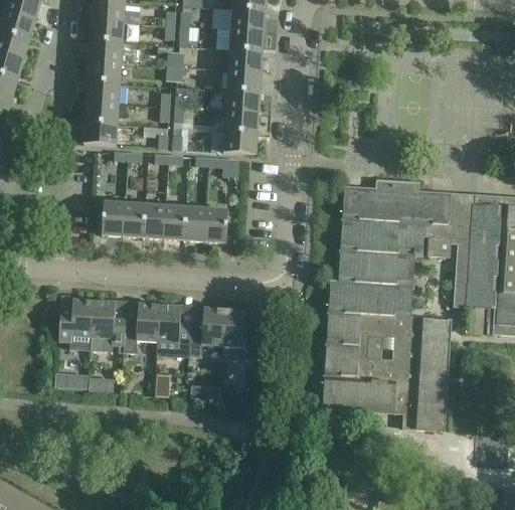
[(6,0),(3,9),(35,19),(41,0),(6,0)]
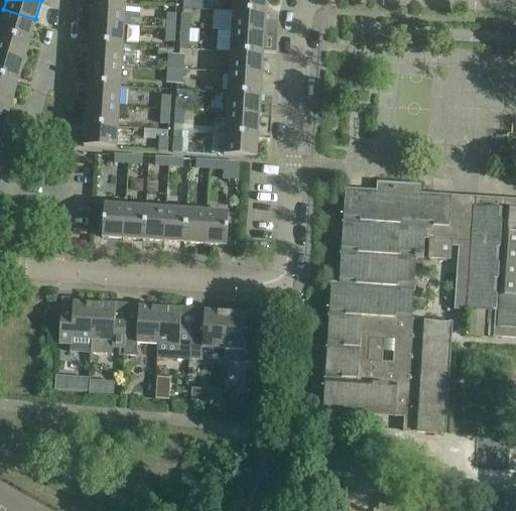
[(123,20),(125,0),(92,0),(91,18),(123,20)]
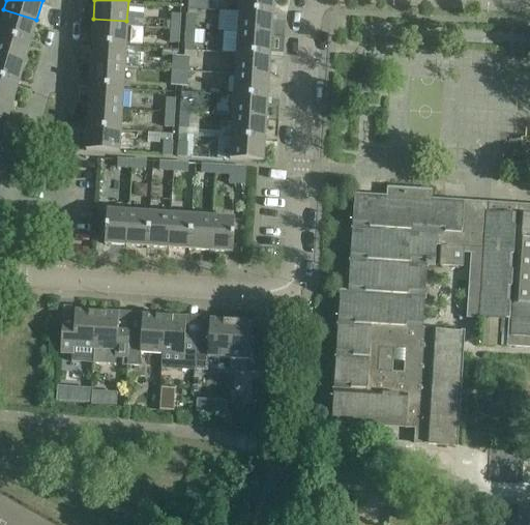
[(239,0),(239,7),(272,9),(273,0),(239,0)]
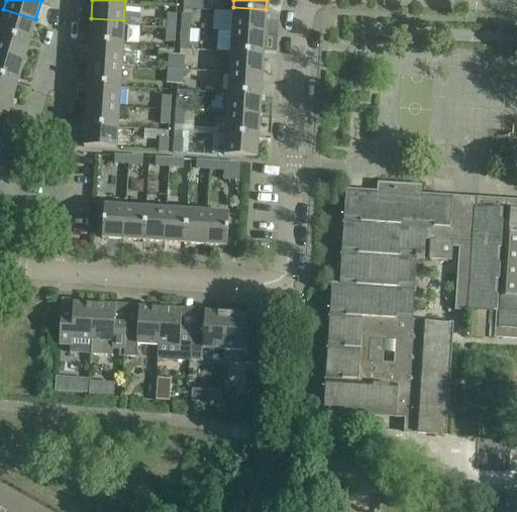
[(266,9),(233,7),(231,27),(265,29),(266,9)]
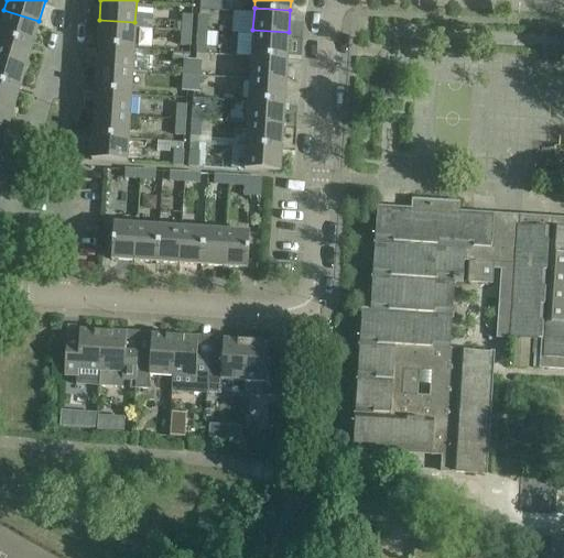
[(3,10),(0,21),(0,32),(32,42),(39,21),(3,10)]
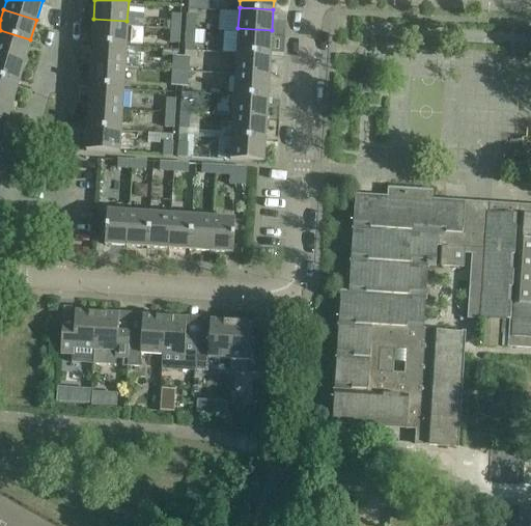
[(171,9),(170,24),(179,25),(180,10),(171,9)]
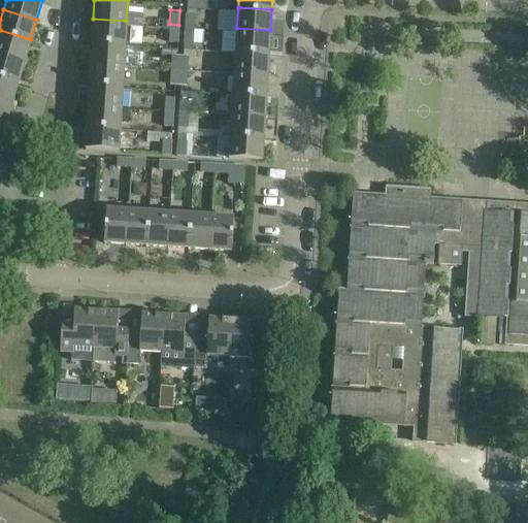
[(185,25),(194,26),(194,11),(186,10),(185,25)]
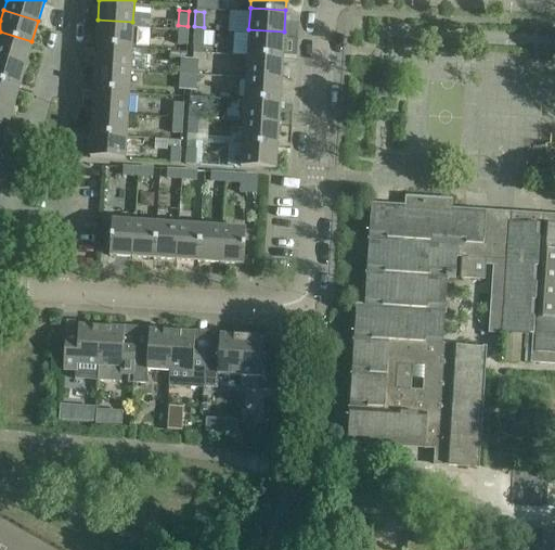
[(131,45),(132,22),(98,20),(97,42),(131,45)]
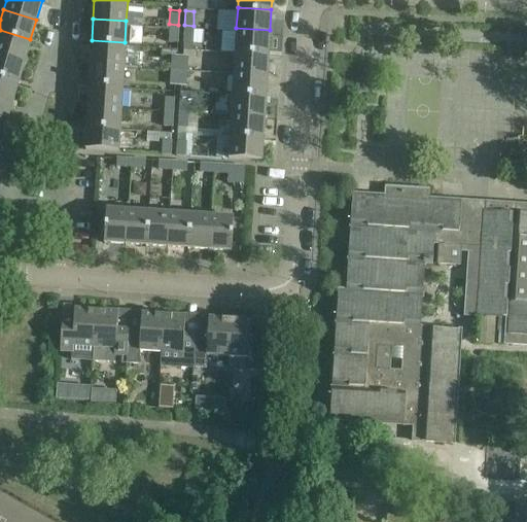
[(177,39),(178,25),(169,24),(168,38),(177,39)]
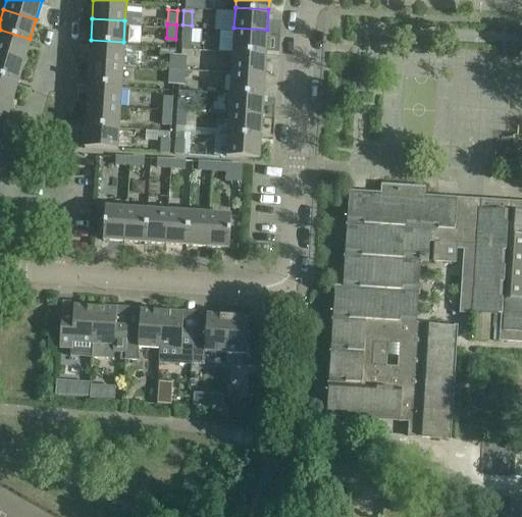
[(190,46),(192,26),(183,24),(181,46),(190,46)]
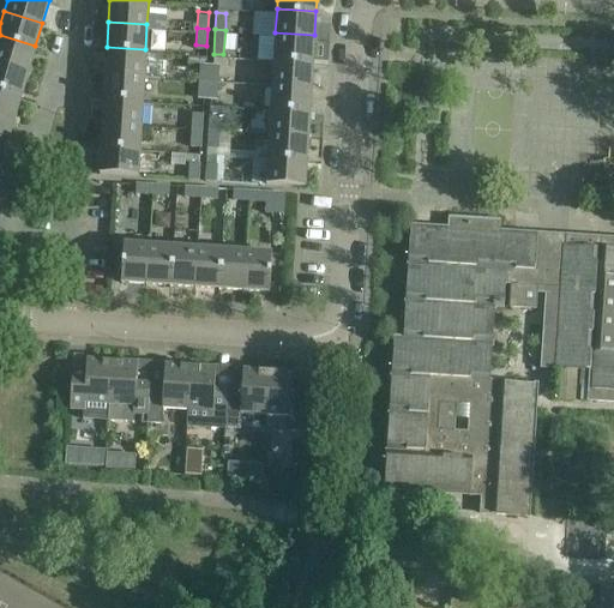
[(257,31),(256,56),(274,58),(312,60),(314,35),(275,32),(257,31)]
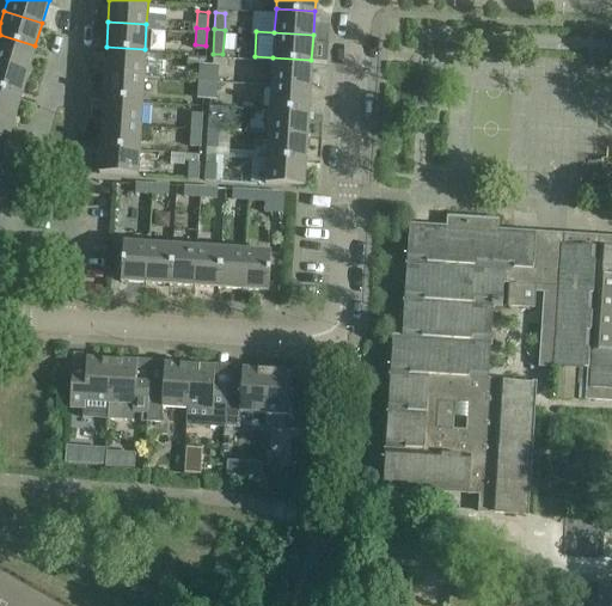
[(35,46),(0,35),(0,60),(28,69),(35,46)]
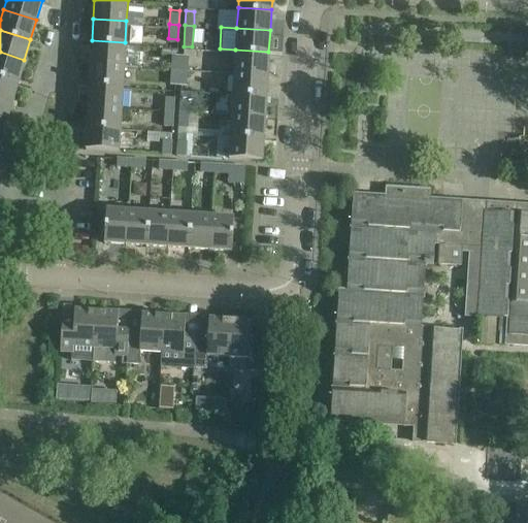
[(90,61),(124,63),(125,42),(92,40),(90,61)]
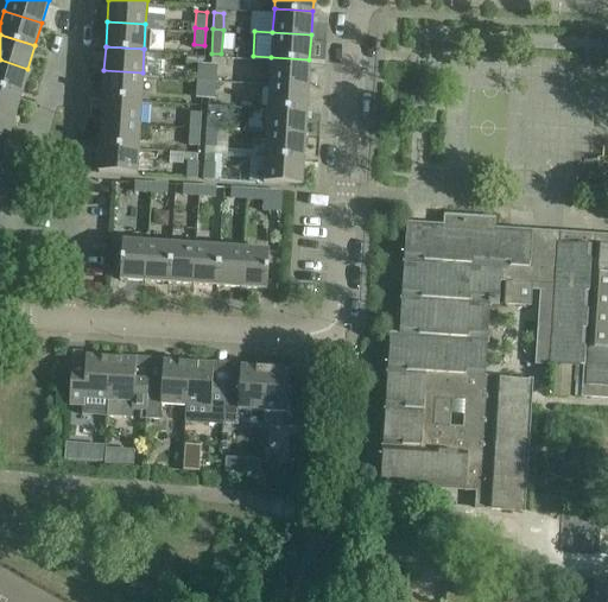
[(309,59),(271,57),(270,81),(308,83),(309,59)]
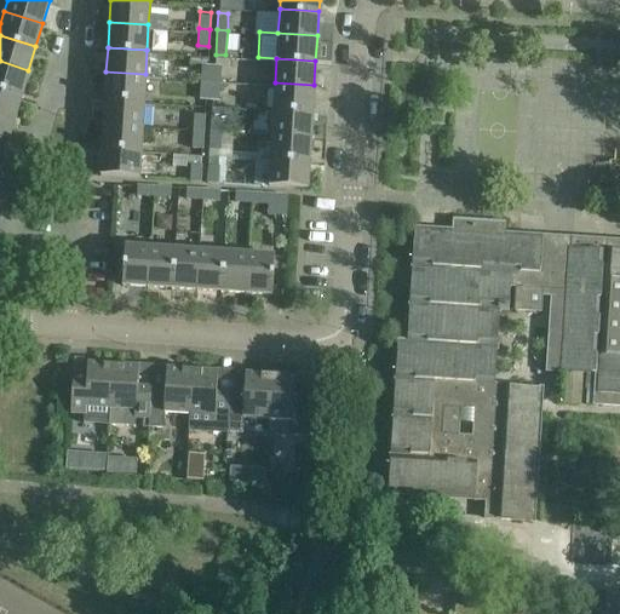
[(200,78),(210,79),(211,61),(201,59),(200,78)]
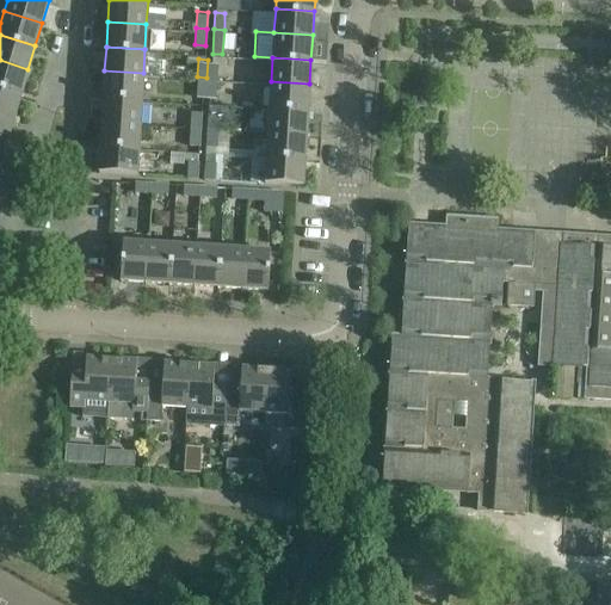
[(0,60),(0,86),(20,92),(28,69),(0,60)]
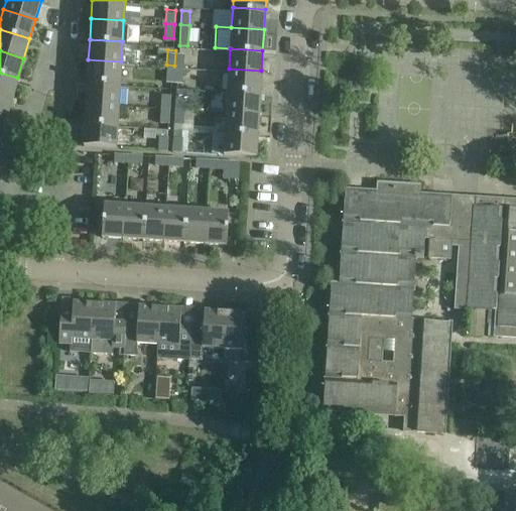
[(174,66),(182,66),(183,50),(178,50),(175,50),(174,66)]
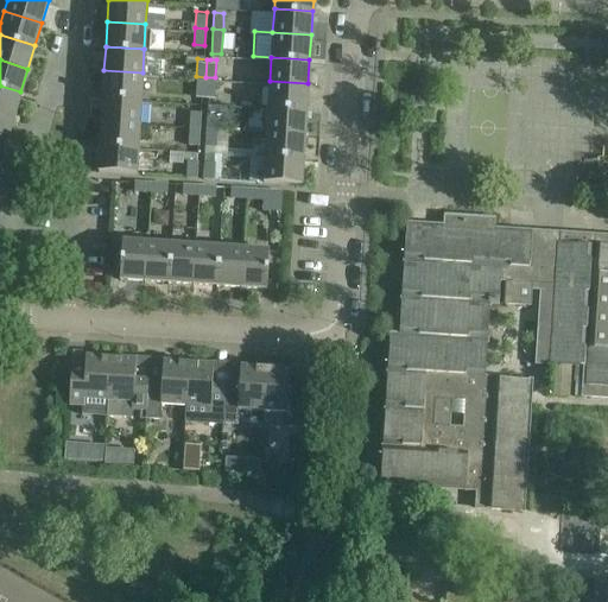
[(143,73),(103,70),(102,95),(140,97),(143,73)]
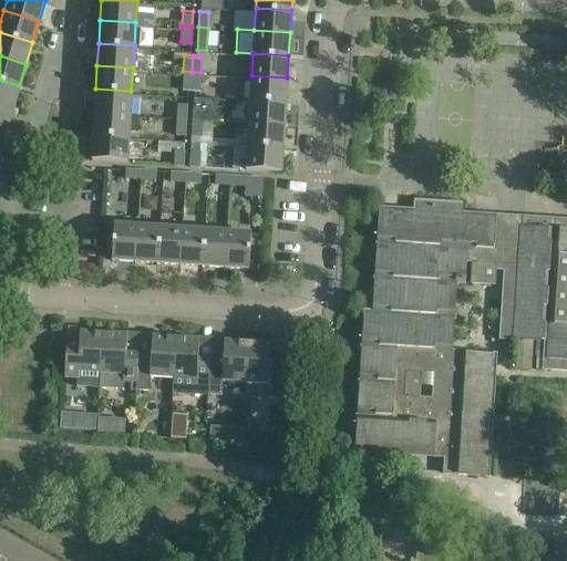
[(183,71),(182,87),(191,87),(192,72),(183,71)]
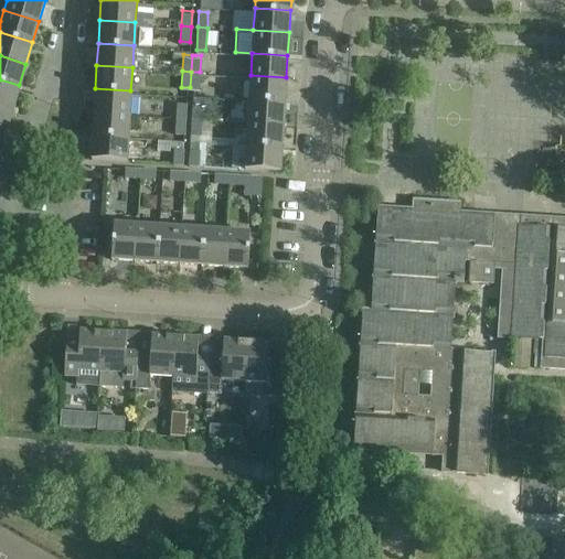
[(191,72),(190,87),(199,88),(200,72),(191,72)]
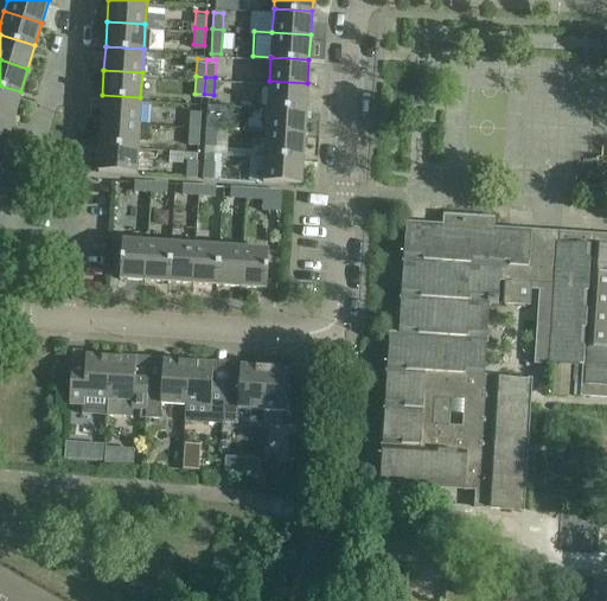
[(307,83),(269,81),(267,106),(306,108),(307,83)]
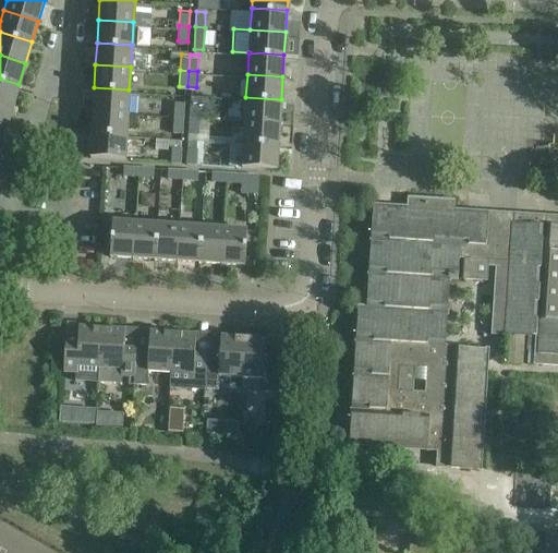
[(0,79),(0,101),(13,106),(19,84),(0,79)]
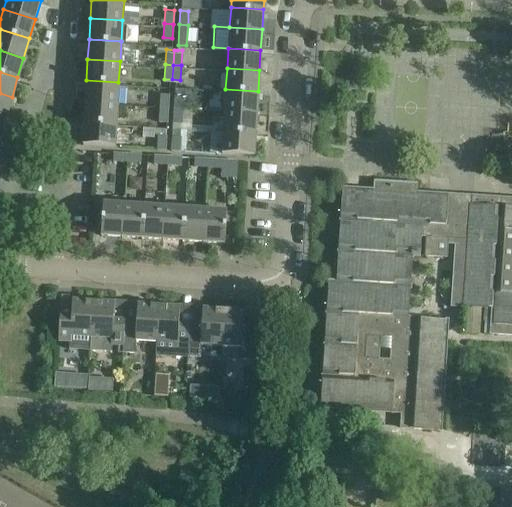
[(85,100),(117,102),(118,82),(86,80),(85,100)]
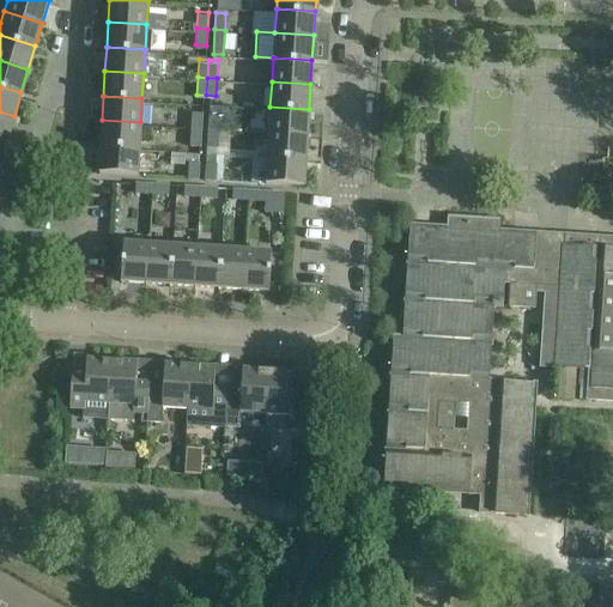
[(255,105),(254,129),(268,131),(307,133),(309,109),(269,107),(255,105)]
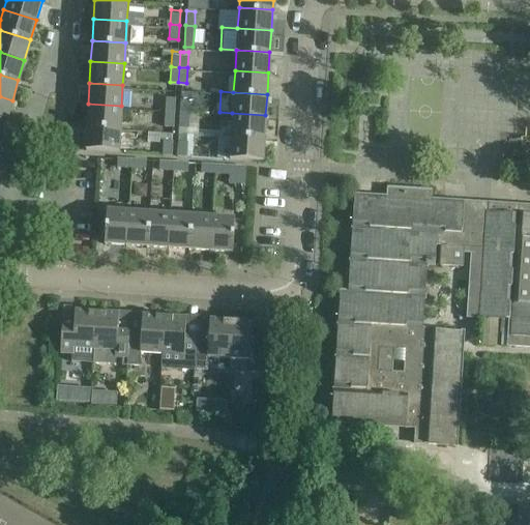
[(166,93),(165,109),(174,109),(175,94),(166,93)]
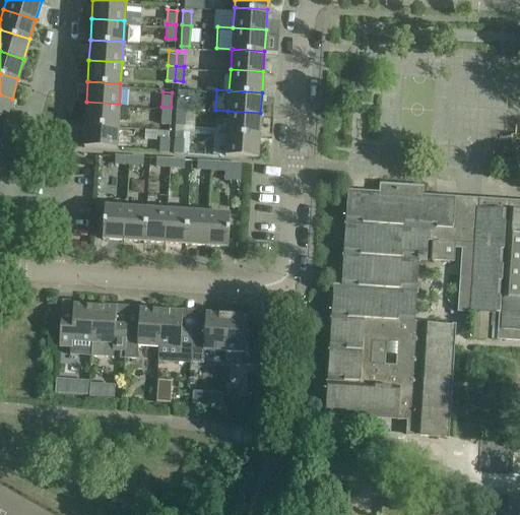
[(177,108),(185,108),(186,93),(178,93),(177,108)]
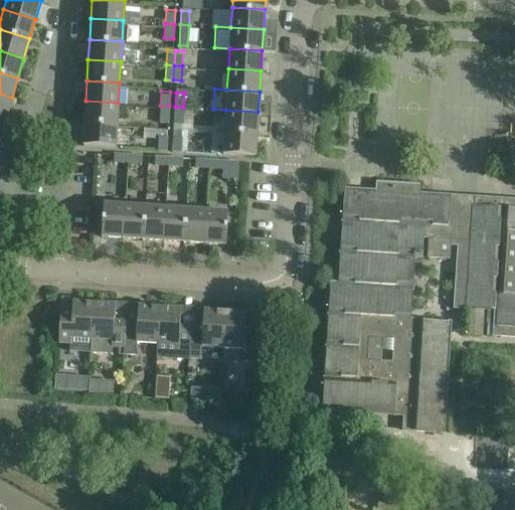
[(0,94),(0,115),(6,117),(12,98),(0,94)]
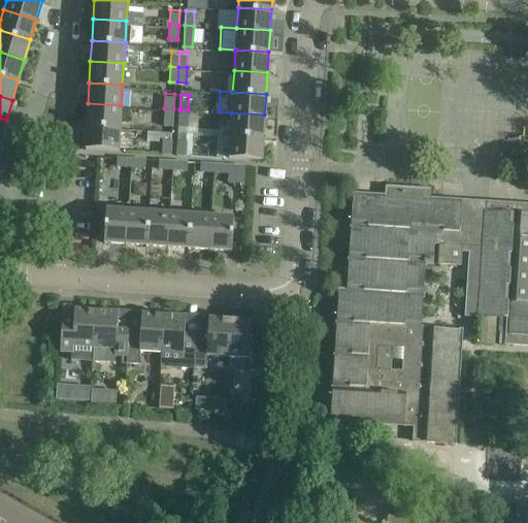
[(120,127),(121,105),(88,103),(87,124),(120,127)]
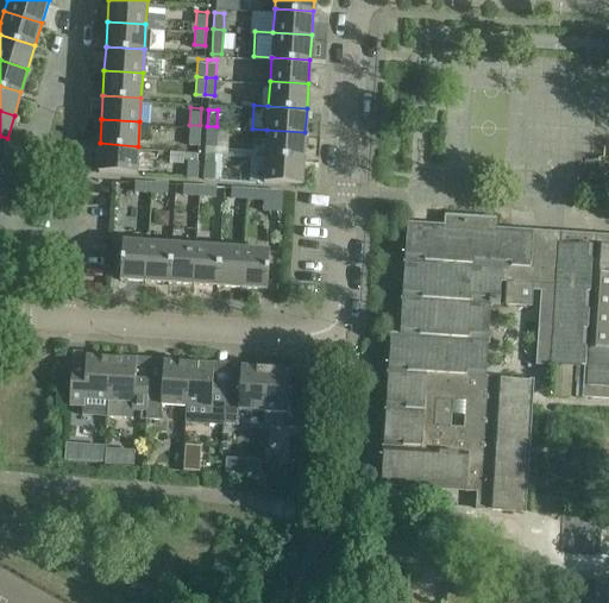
[(200,125),(189,125),(188,142),(199,142),(200,125)]
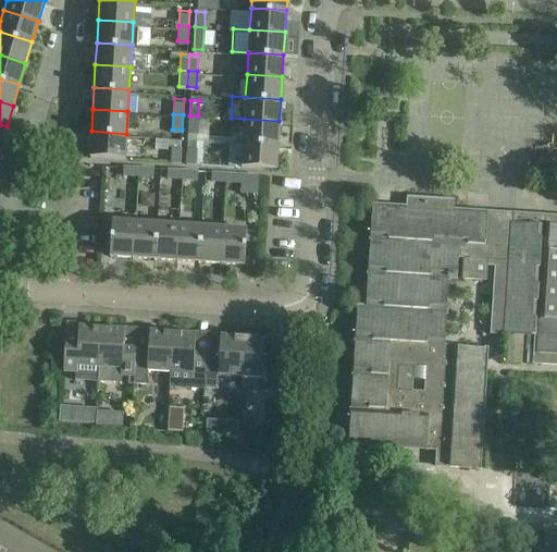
[(197,131),(198,115),(189,115),(188,131),(197,131)]
